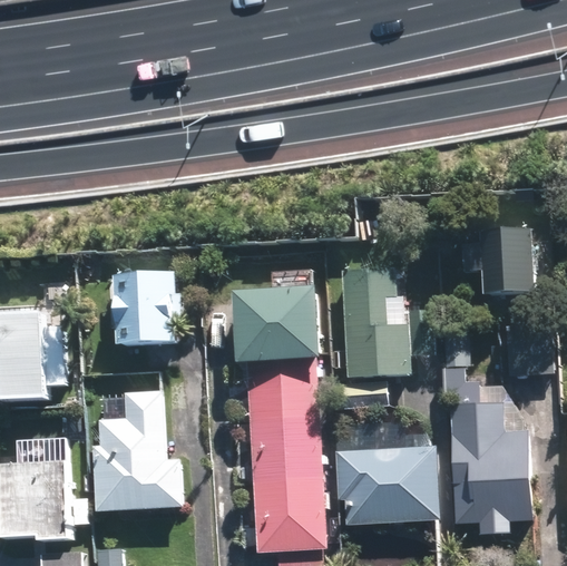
[(500,212),(514,211),(514,199),(499,201),(500,212)]
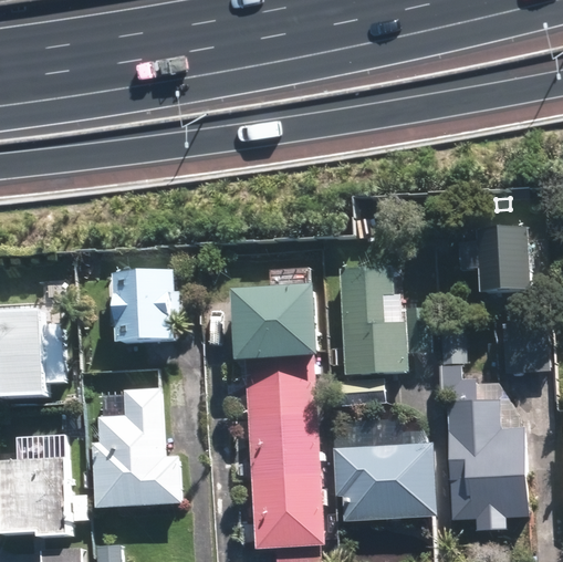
[(533,289),(530,226),(478,228),(481,291),(533,289)]
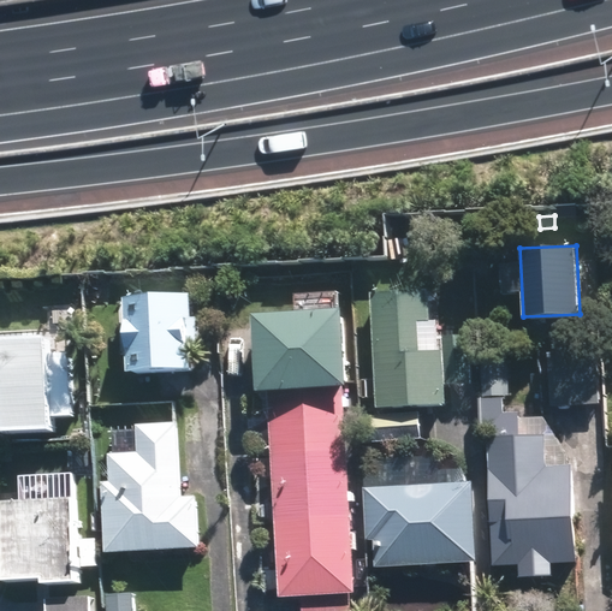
[(378,407),(447,402),(446,381),(473,380),(470,331),(441,332),(443,346),(422,348),(421,320),(431,320),(429,286),(370,290),(378,407)]
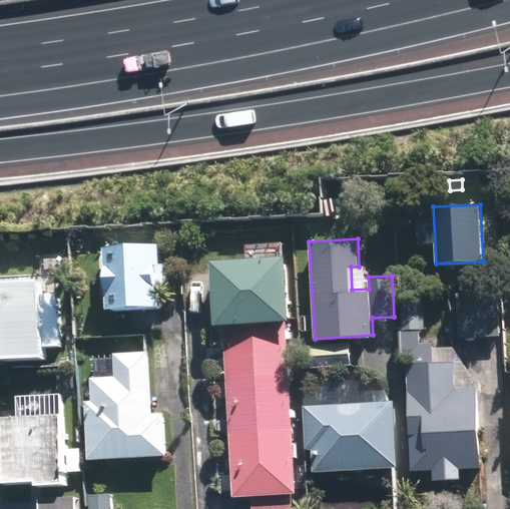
[(102,312),(159,308),(155,245),(98,248),(102,312)]
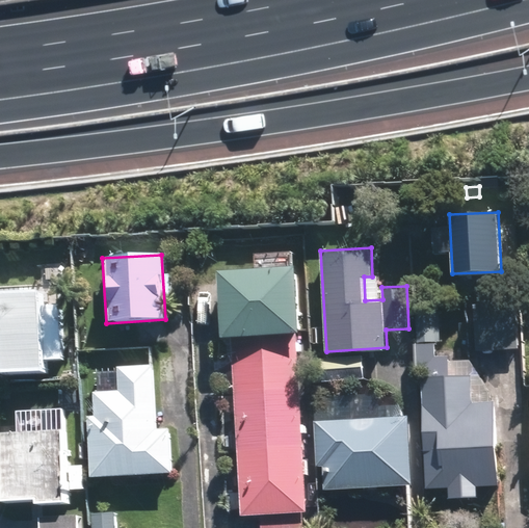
[(220,271),(225,340),(230,340),(240,515),(258,515),(258,527),(290,527),(301,527),(300,512),(306,512),(295,336),(301,335),(297,267),(220,271)]
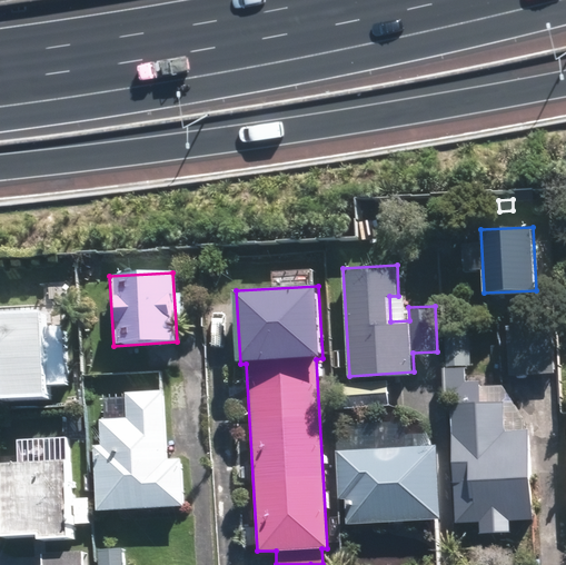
[(0,402),(42,399),(41,370),(59,369),(56,325),(39,326),(38,313),(0,315),(0,402)]
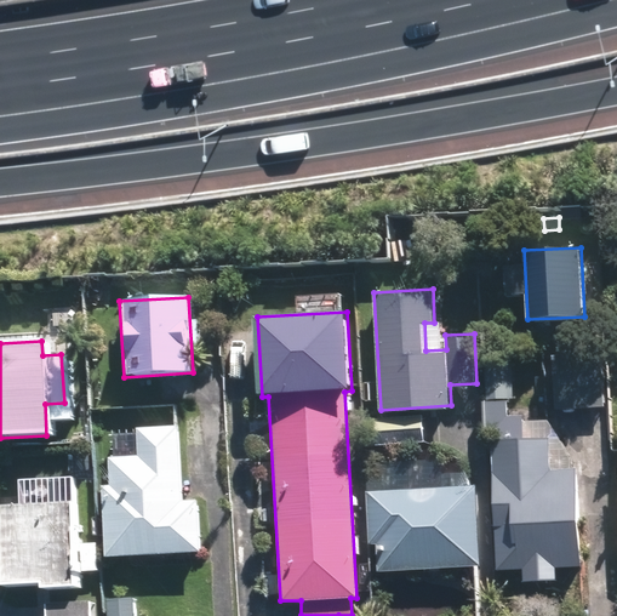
[(604,404),(601,349),(552,351),(554,406),(604,404)]
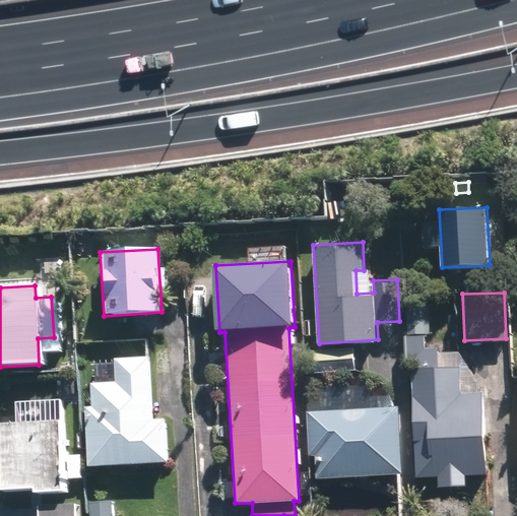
[(489,474),(485,390),(462,391),(461,365),(438,366),(438,345),(426,346),(425,333),(405,334),(406,359),(414,359),(415,367),(412,367),(415,440),(432,440),(433,469),(457,468),(458,476),(489,474)]
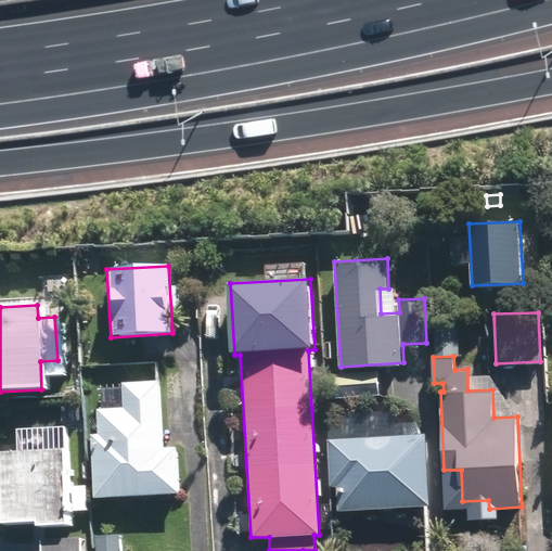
[(335,395),(379,393),(377,368),(333,370),(335,395)]
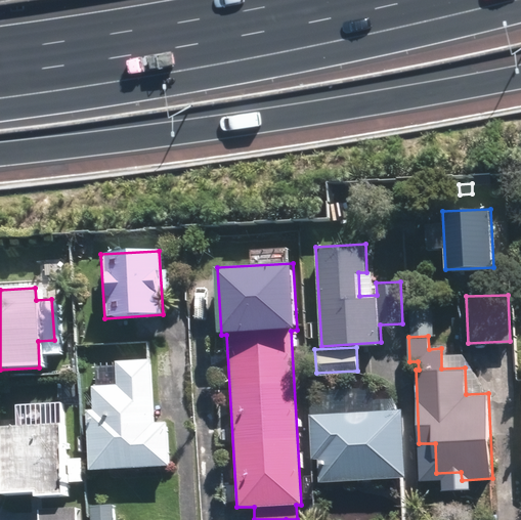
[(85,470),(167,466),(165,420),(150,421),(147,357),(112,359),(113,382),(88,384),(89,408),(82,408),(85,470)]
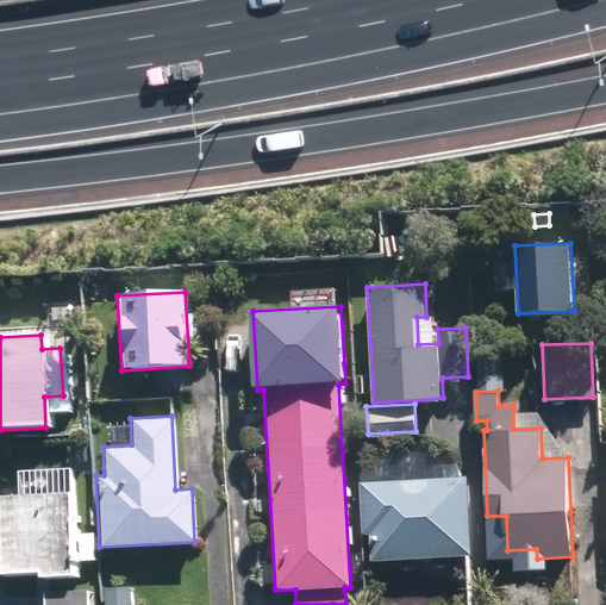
[(373,559),(468,554),(464,474),(360,479),(363,534),(372,534),(373,559)]
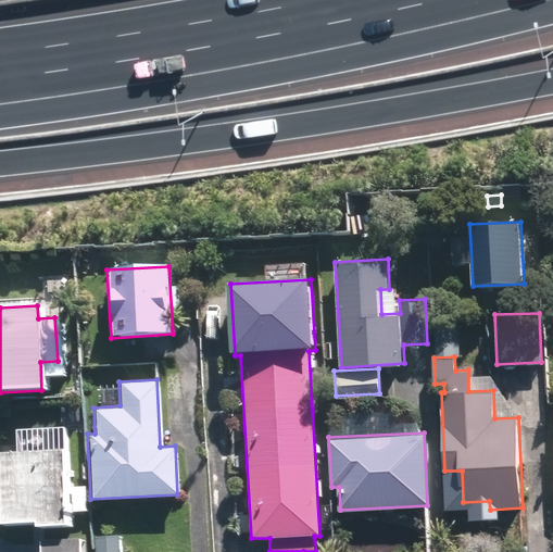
[(66,527),(61,449),(0,452),(0,527),(36,524),(36,529),(66,527)]
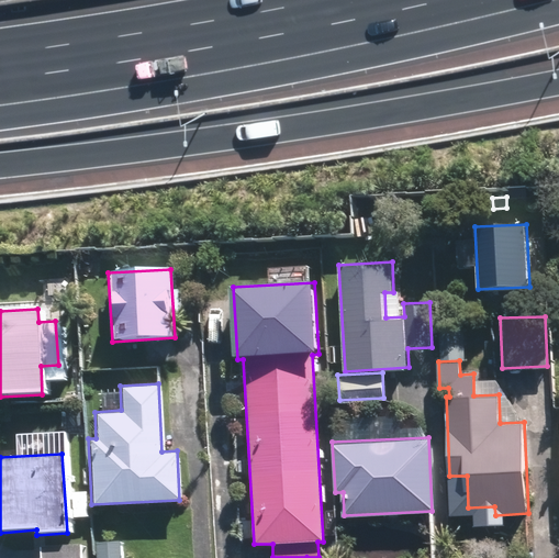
[(96,540),(97,557),(120,557),(120,539),(96,540)]
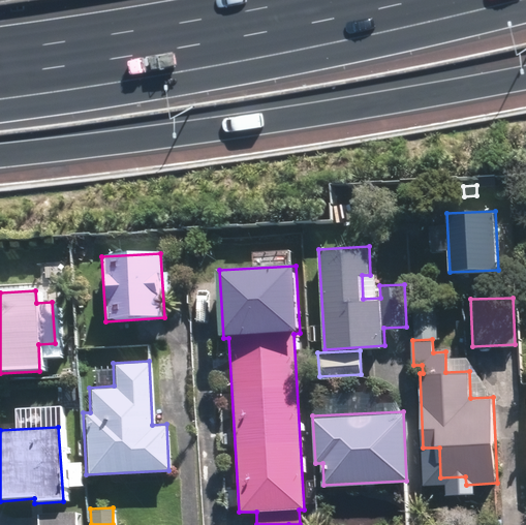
[(38,524),(74,524),(74,510),(38,512),(38,524)]
